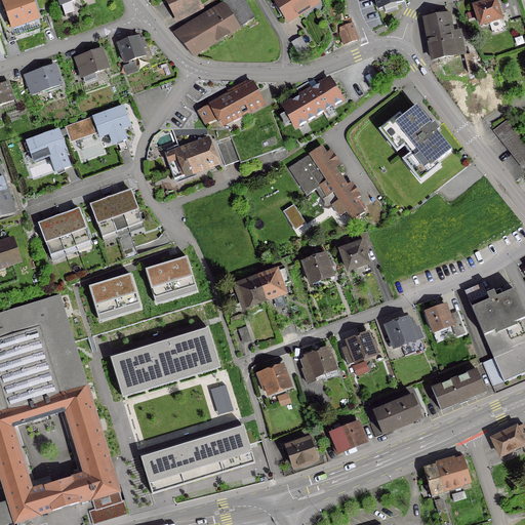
[(26,23),(17,0),(2,0),(12,28),(26,23)]
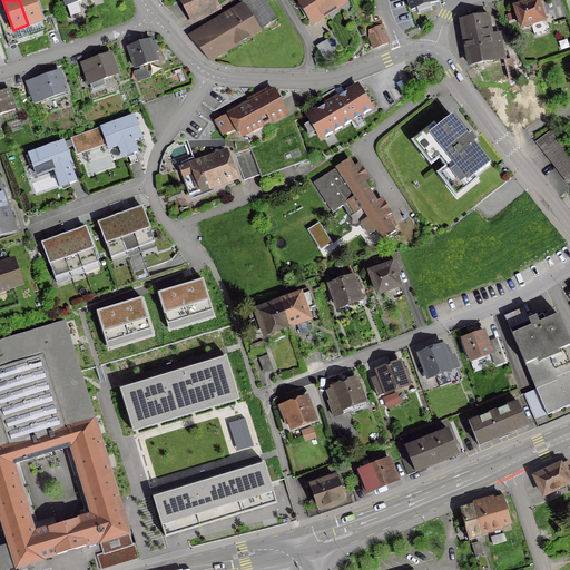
[(37,0),(19,0),(28,25),(43,20),(37,0)]
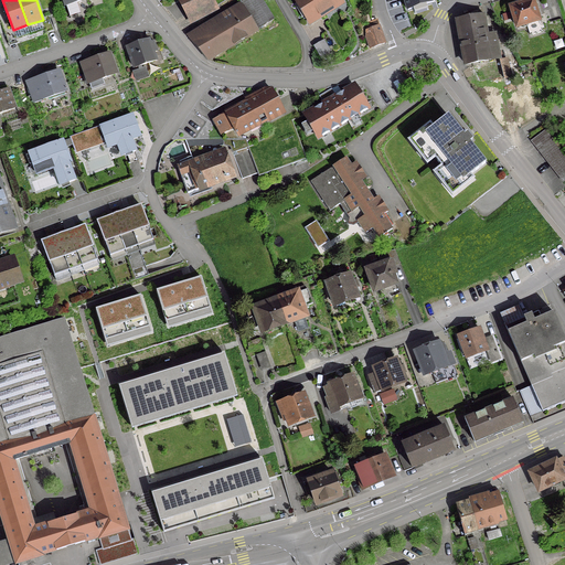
[(62,0),(68,17),(80,13),(75,2),(82,0),(62,0)]
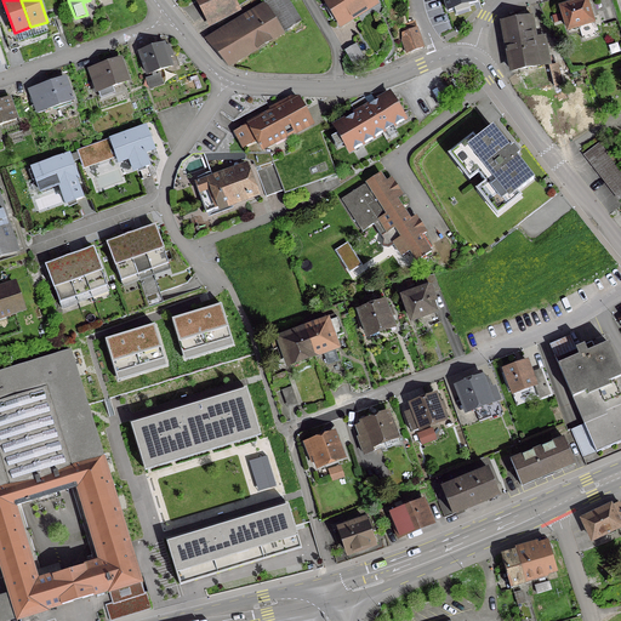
[(231,0),(197,0),(206,18),(233,4),(231,0)]
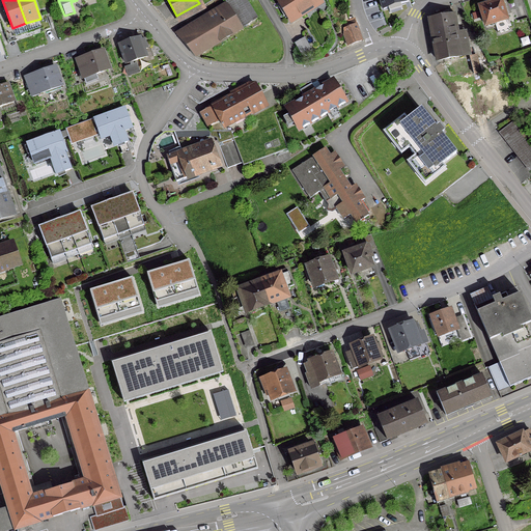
[(189,28),(175,35),(194,57),(203,51),(202,51),(256,19),(245,0),(228,0),(225,2),(228,7),(190,30),(189,28)]
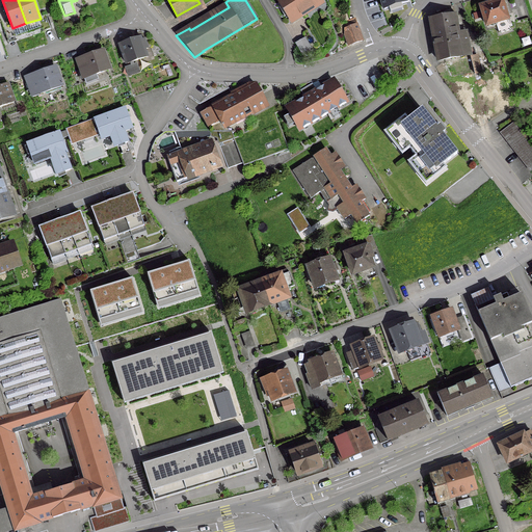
[(277,0),(290,21),(320,2),(318,0),(277,0)]
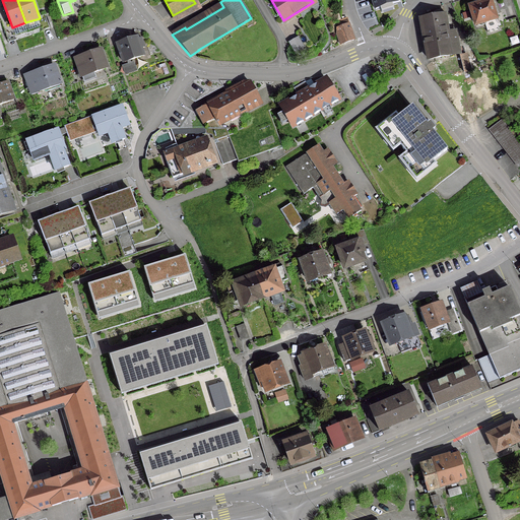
[(499,29),(490,1),(469,7),(475,25),(477,24),(479,26),(484,24),(488,34),(499,29)]
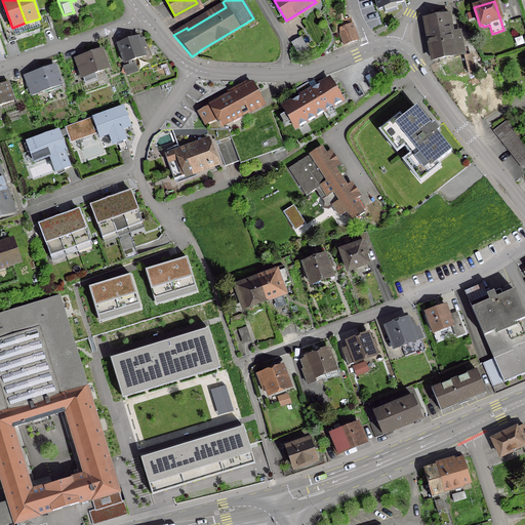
[(446,14),(423,18),(432,61),(454,55),(454,56),(463,54),(459,32),(450,34),(446,14)]
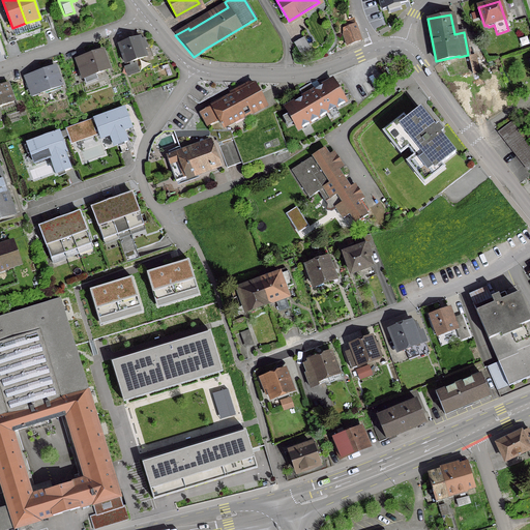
[(343,34),(347,46),(360,41),(353,20),(346,22),(345,29),(344,29),(343,32),(343,34)]
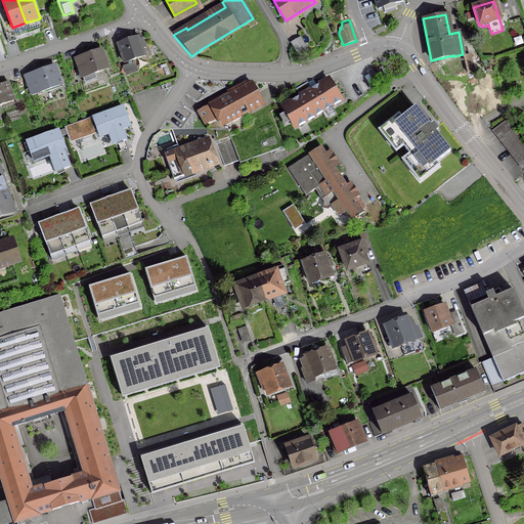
[(137,38),(117,44),(124,63),(143,56),(141,49),(144,48),(141,39),(138,40),(137,38)]
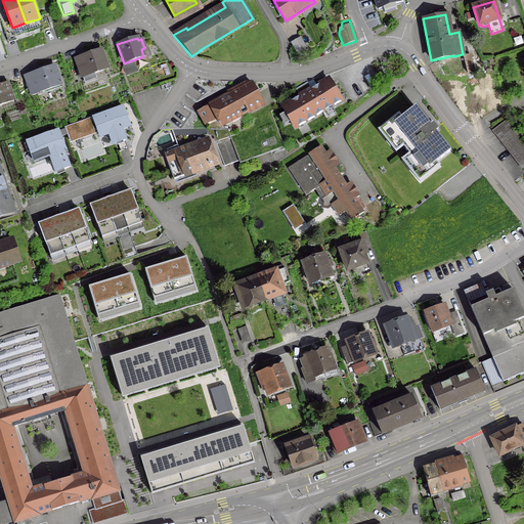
[(305,49),(299,38),(292,42),(298,53),(305,49)]
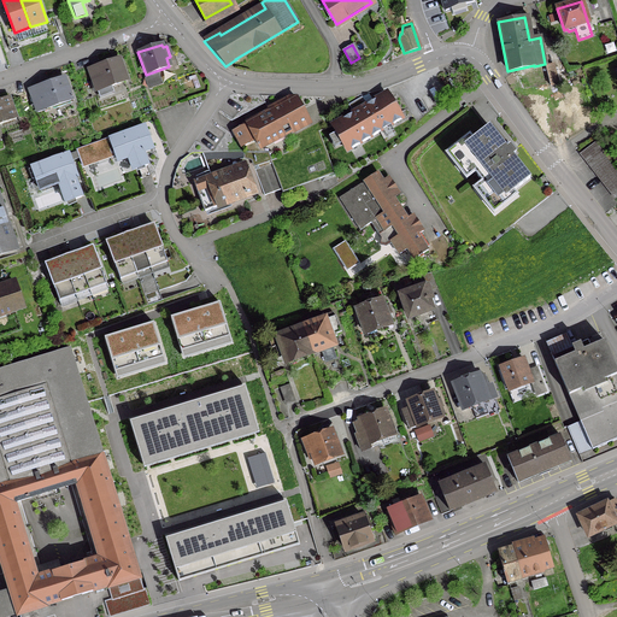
[(118,59),(88,70),(93,81),(98,80),(101,89),(125,81),(118,59)]
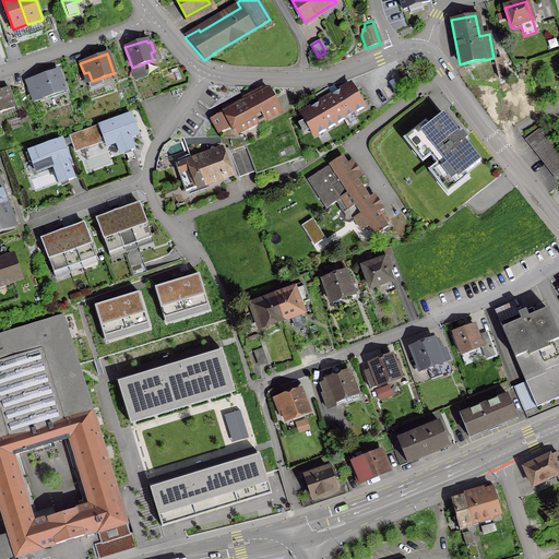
[(504,76),(501,59),(494,60),(498,78),(504,76)]
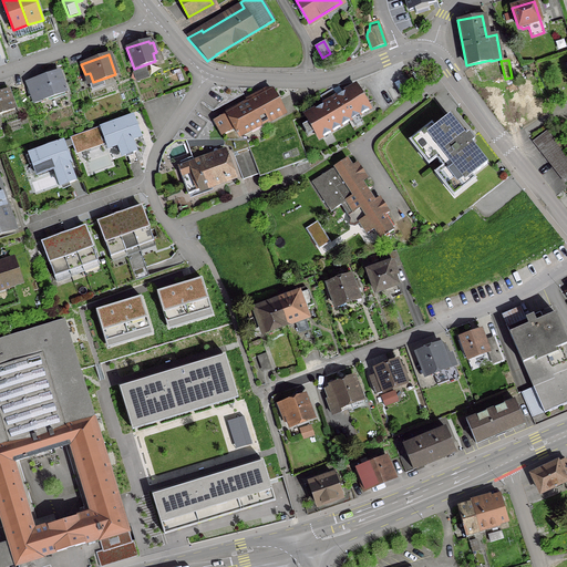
[(58,72),(27,83),(31,96),(40,93),(42,100),(64,92),(58,72)]
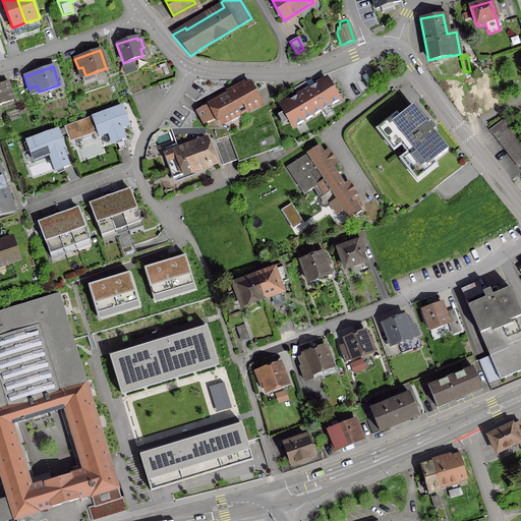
[(293,128),(339,101),(326,79),(309,90),(304,81),(293,89),(297,96),(280,106),(293,128)]
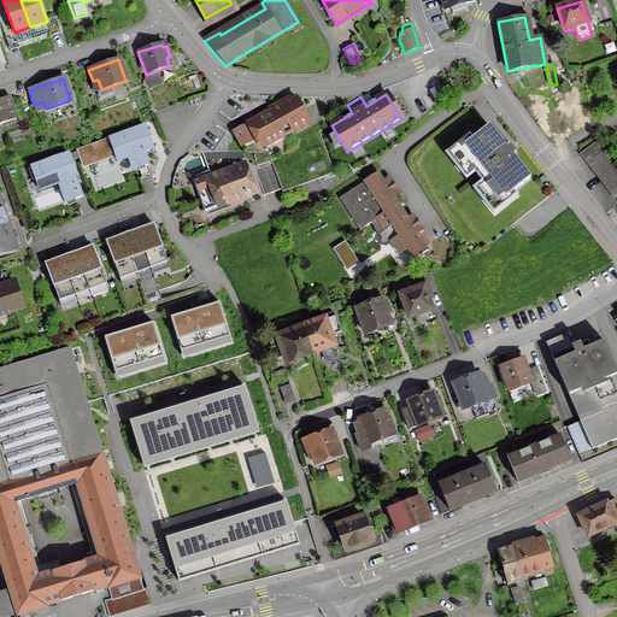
[(7,98),(0,100),(0,124),(16,119),(7,98)]
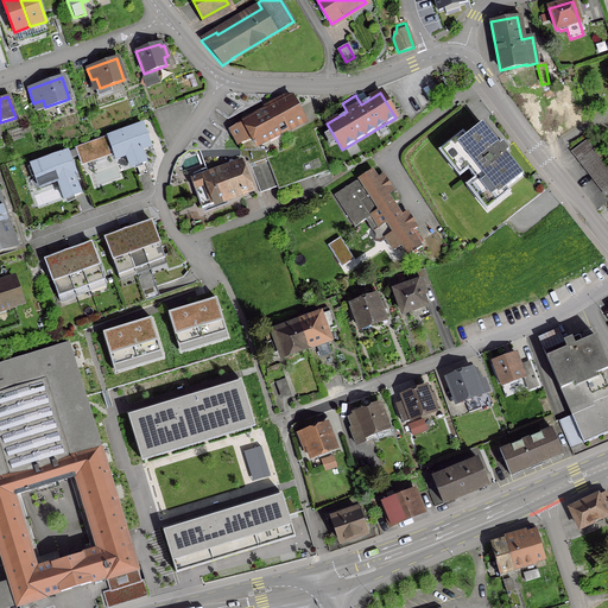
[(264,107),(266,111),(230,130),(238,145),(252,138),(255,146),(280,133),(279,133),(303,120),(291,97),(286,100),(284,96),(264,107)]
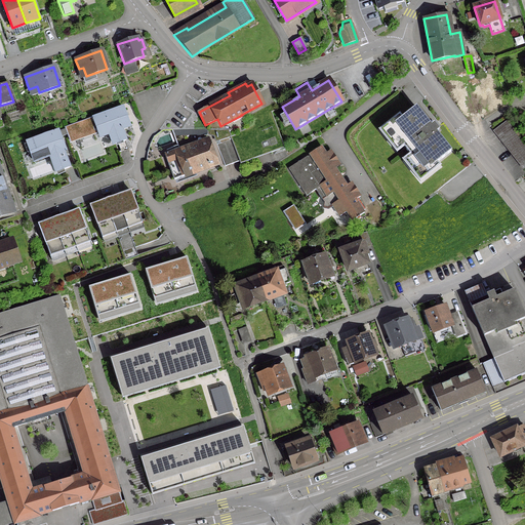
[(109,134),(113,146),(124,140),(121,130),(129,127),(122,108),(65,129),(69,140),(96,130),(99,137),(109,134)]
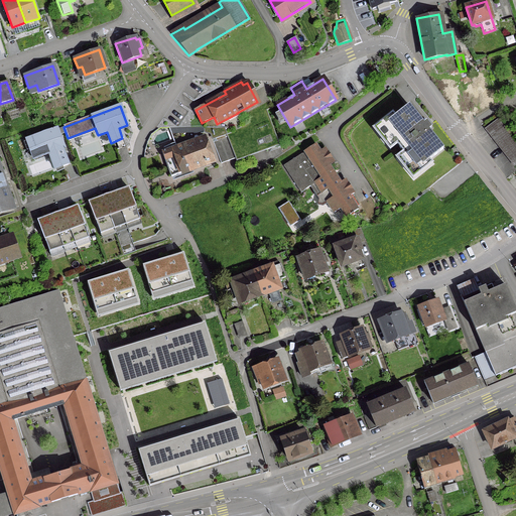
[(427,162),(430,165),(432,164),(429,160),(442,149),(428,131),(430,128),(426,123),(423,125),(409,106),(395,117),(392,113),(390,115),(393,118),(382,127),(389,136),(382,141),(389,150),(396,145),(402,152),(395,158),(403,167),(409,161),(416,170),(427,162)]
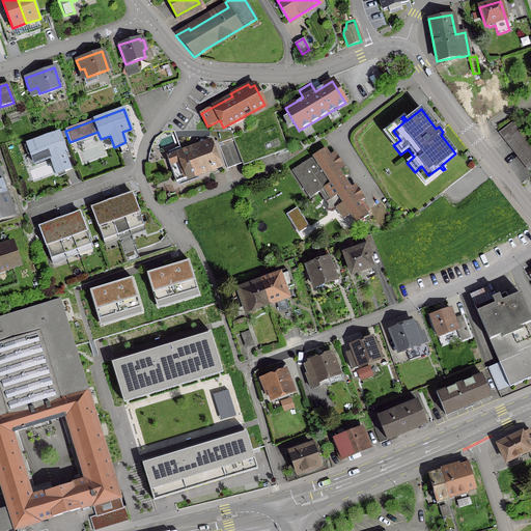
[(529,149),(509,124),(498,133),(528,171),(530,168),(530,149),(530,148),(529,149)]
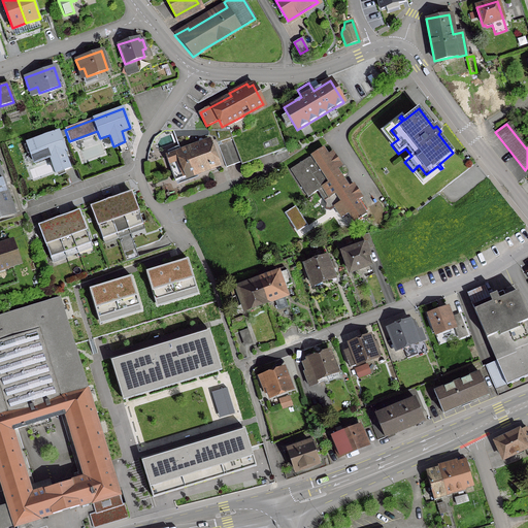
[(225,143),(218,145),(226,168),(240,163),(228,131),(216,131),(220,141),(224,140),(225,143)]
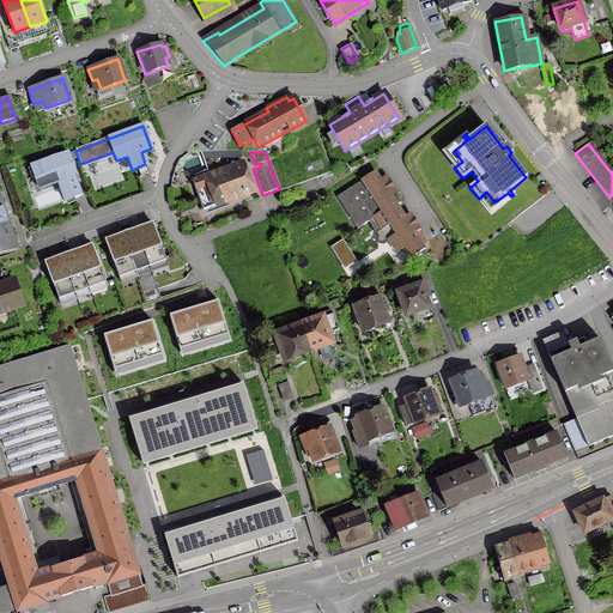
[(76,176),(67,153),(30,167),(38,189),(58,182),(65,201),(80,196),(73,177),(76,176)]
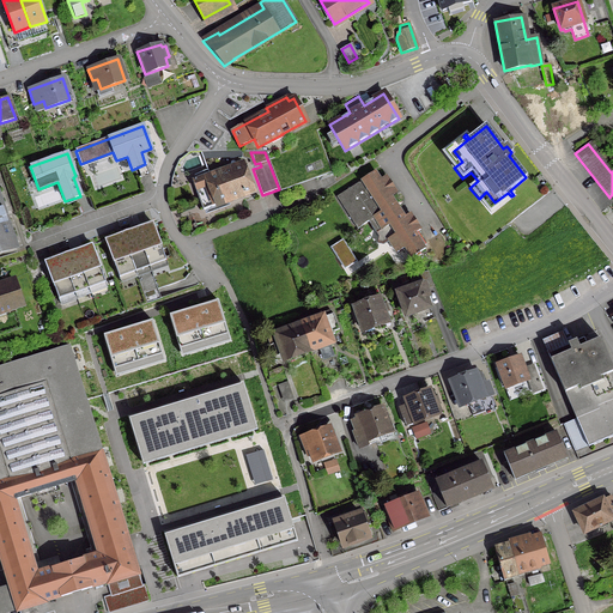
[(205,180),(204,176),(192,181),(202,210),(252,192),(253,193),(255,192),(254,189),(253,189),(244,165),(205,180)]
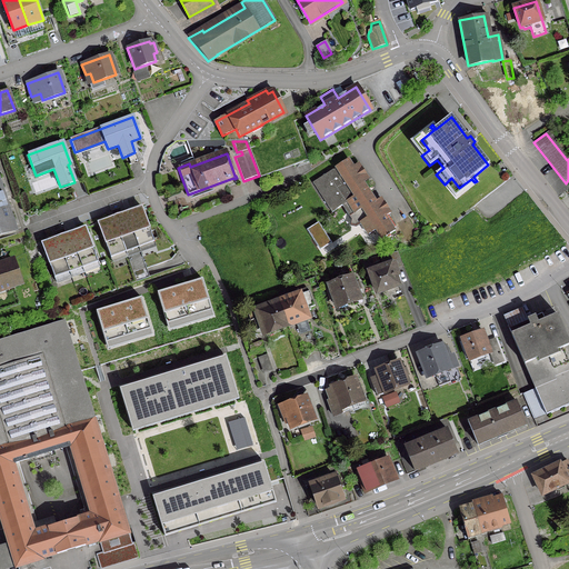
[(380,199),(375,202),(348,160),(312,183),(331,212),(341,206),(350,220),(355,218),(368,235),(375,230),(381,240),(386,237),(387,238),(390,237),(389,235),(393,231),(392,229),(395,227),(387,216),(389,213),(380,199)]
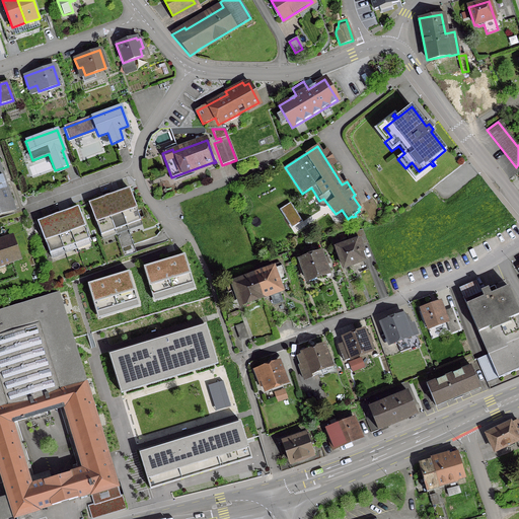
[(0,214),(12,210),(0,172),(0,214)]
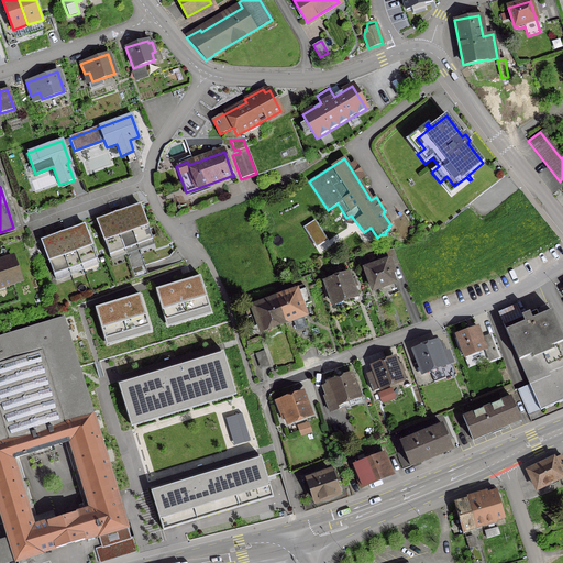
[(124,211),(136,245),(152,240),(140,206),(124,211)]
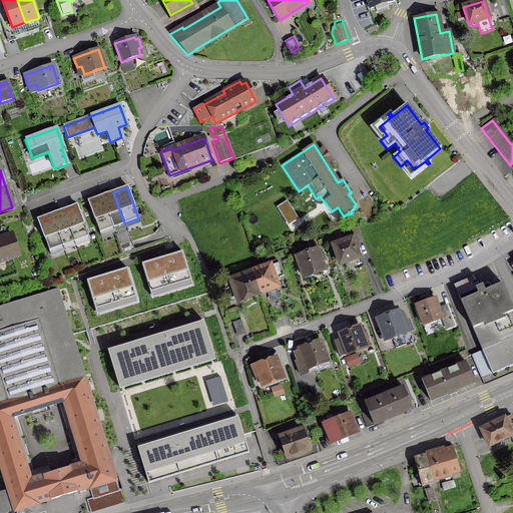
[(101,196),(113,227),(124,223),(113,192),(101,196)]
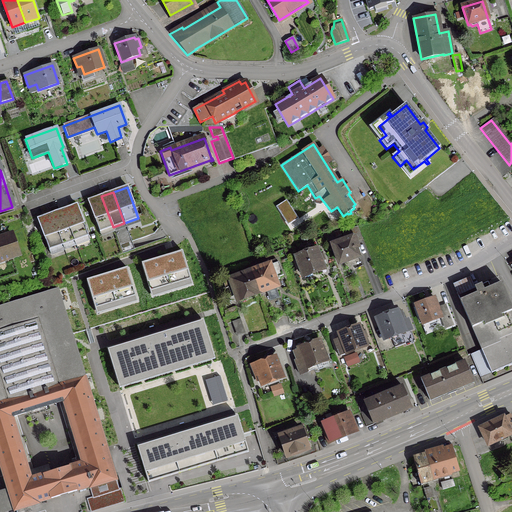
[(99,232),(113,227),(101,196),(87,201),(99,232)]
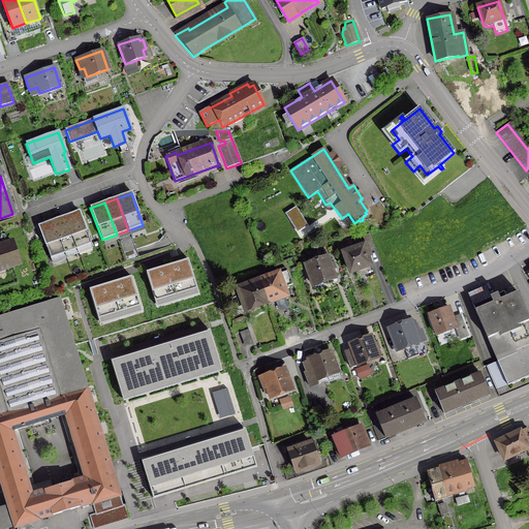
[(305,224),(294,209),(286,214),(297,230),(305,224)]
